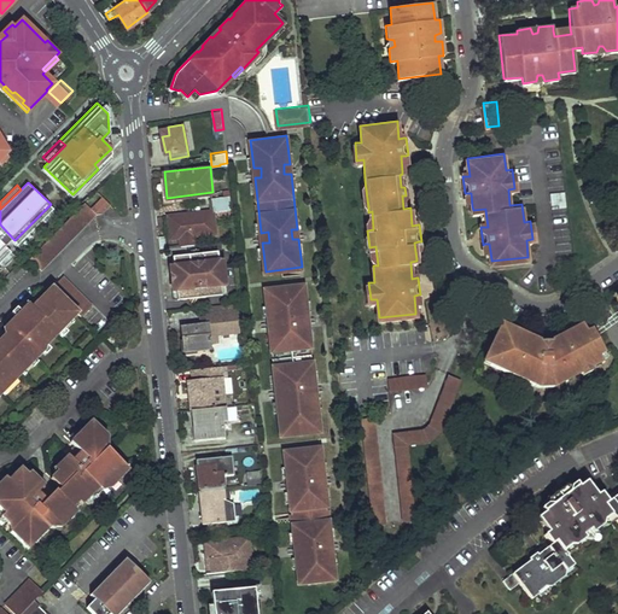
[(92,208),(98,212),(103,212),(111,204),(103,196),(92,208)]
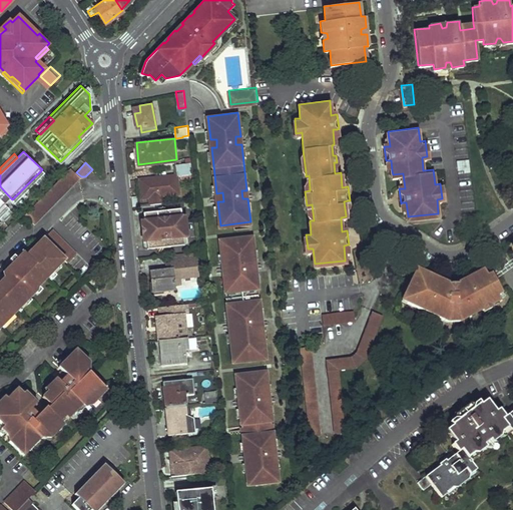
[(192,172),(191,162),(176,164),(177,174),(187,173),(192,172)]
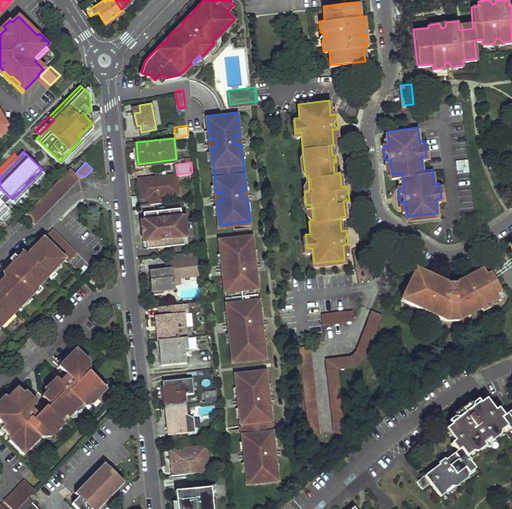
[(81,176),(76,172),(70,167),(24,213),(35,223),(81,176)]
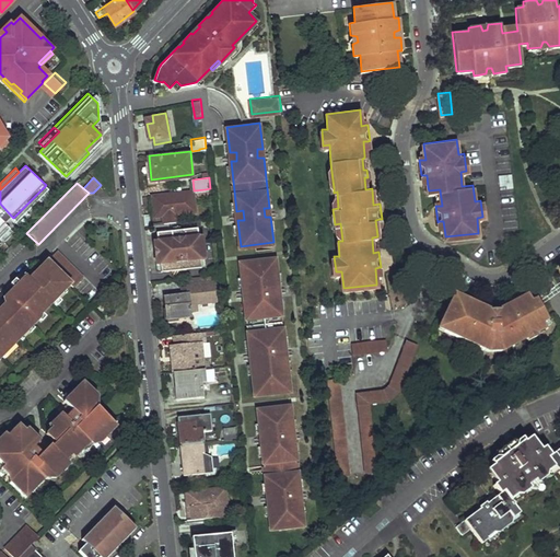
[(51,192),(46,185),(13,218),(20,223),(51,192)]
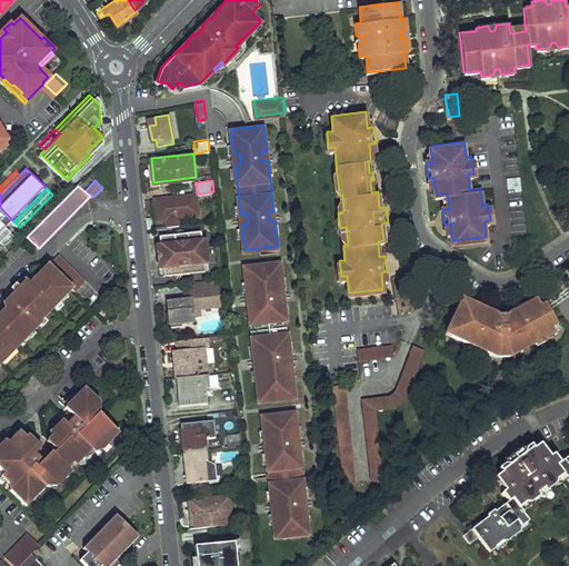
[(199,212),(197,194),(156,197),(158,217),(167,216),(168,225),(180,224),(179,215),(199,212)]
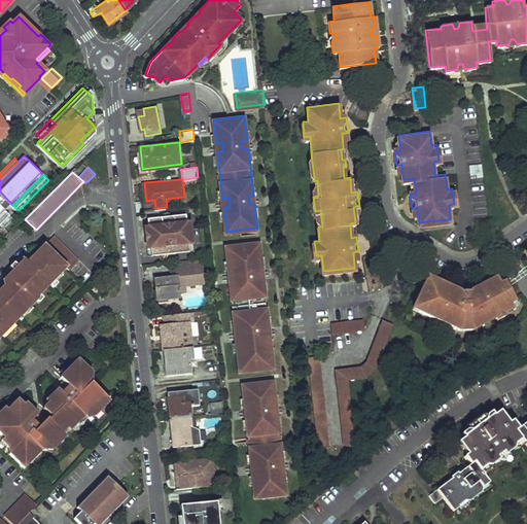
[(10,203),(0,191),(0,203),(5,208),(10,203)]
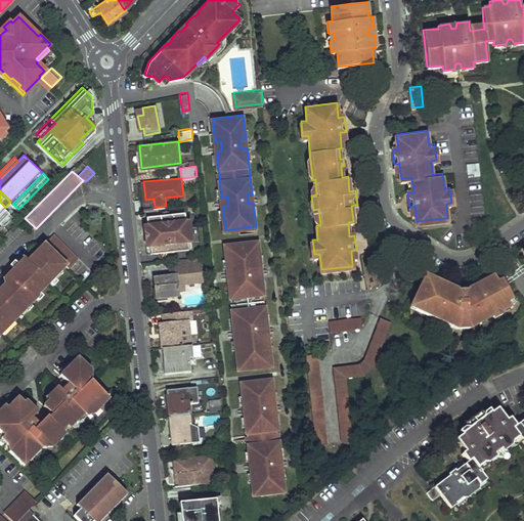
[(0,226),(12,215),(7,209),(0,216),(0,226)]
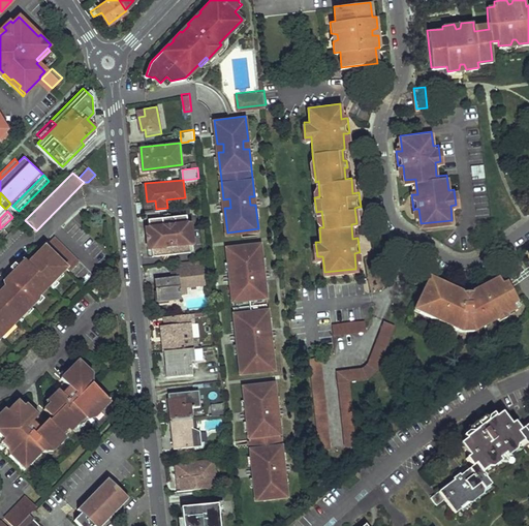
[(187,213),(174,214),(178,252),(191,250),(187,213)]
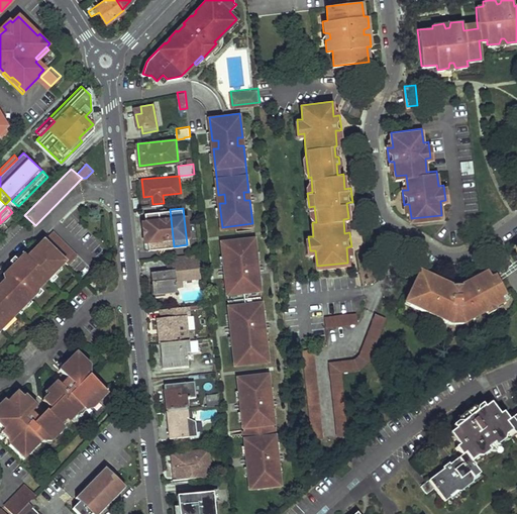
[(174,246),(170,209),(145,212),(149,249),(174,246)]
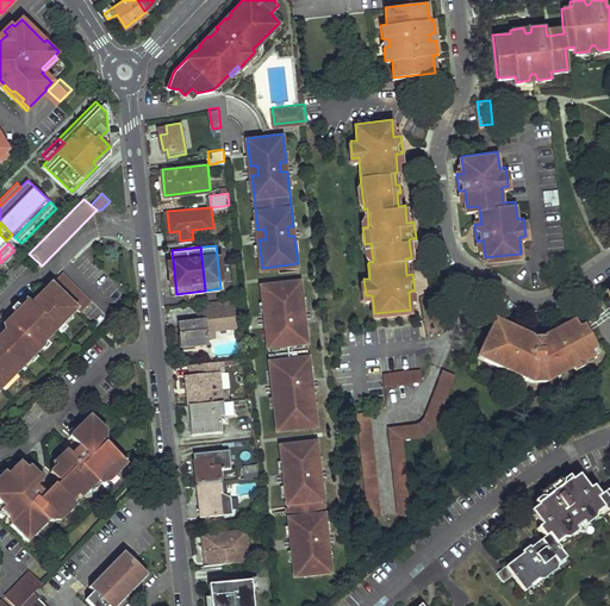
[(17,308),(14,312),(32,330),(31,331),(42,341),(47,337),(57,325),(70,312),(76,306),(80,310),(92,297),(63,269),(32,299),(30,297),(17,308)]
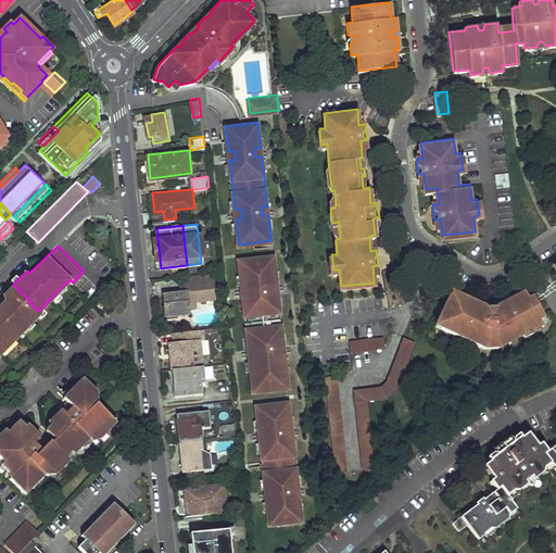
[(254,390),(289,387),(286,353),(279,354),(278,343),(285,342),(278,291),(273,292),(270,281),(277,281),(275,254),(239,259),(242,285),(248,284),(250,294),(243,296),(249,347),(255,346),(256,356),(250,357),(254,390)]
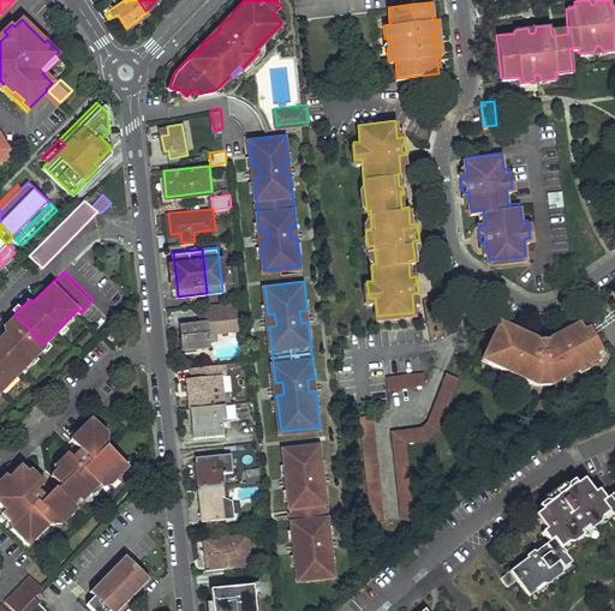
[(18,301),(13,307),(17,311),(30,299),(28,297),(21,304),(18,301)]
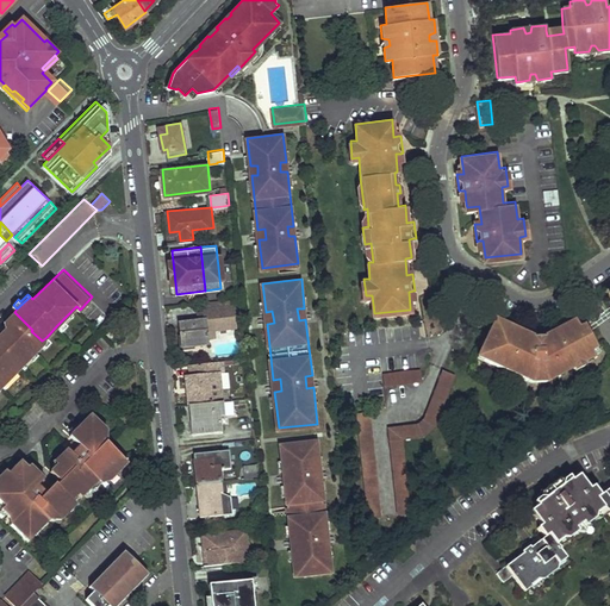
[(235,305),(205,307),(206,326),(181,330),(184,344),(207,342),(207,335),(223,332),(222,325),(235,324),(237,324),(235,305)]
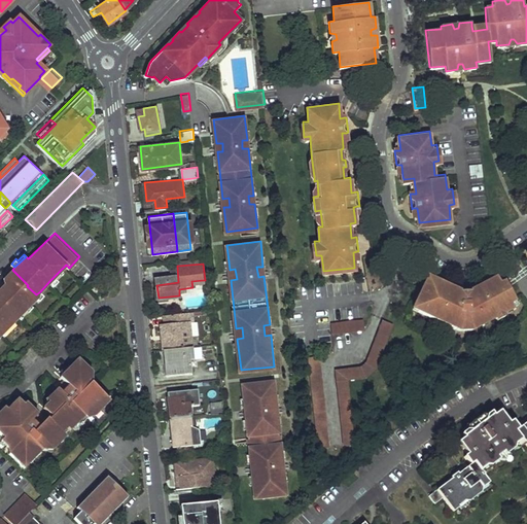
[(412,267),(403,280),(408,282),(416,269),(412,267)]
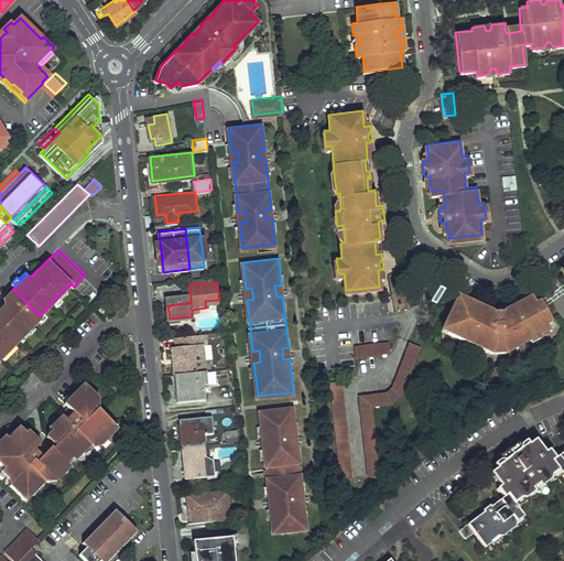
[(0,354),(13,342),(19,335),(33,321),(39,315),(29,306),(30,305),(13,289),(4,297),(8,300),(0,308),(0,354)]
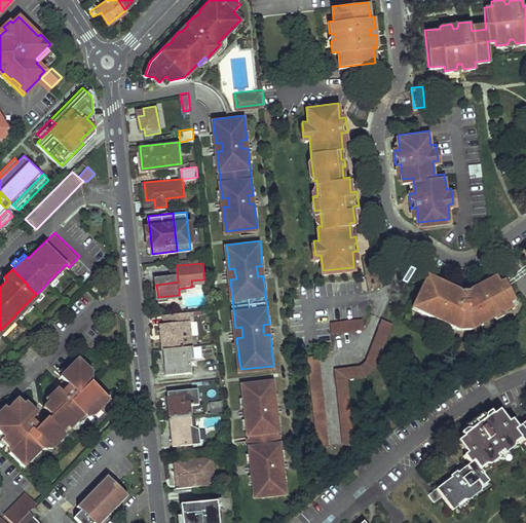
[(61,269),(49,281),(53,286),(59,281),(57,277),(63,271),(61,269)]
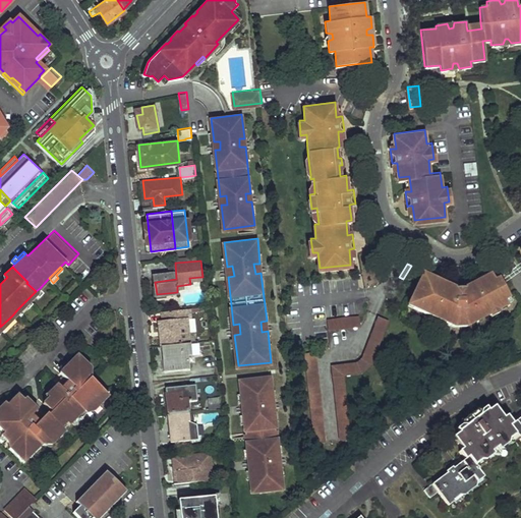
[(415,300),(413,305),(452,323),(461,324),(465,323),(487,311),(496,308),(506,303),(504,297),(508,295),(499,277),(494,279),(490,272),(472,282),(461,288),(457,288),(447,283),(427,274),(424,281),(419,279),(410,298),(415,300)]
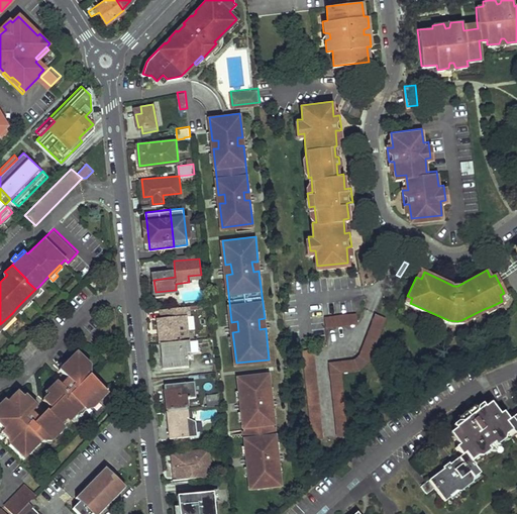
[(424,272),(419,270),(416,277),(421,279),(424,272)]
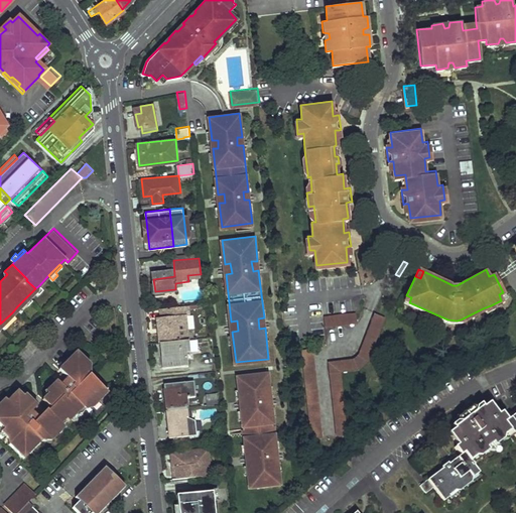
[(35,288),(30,293),(32,295),(36,291),(38,293),(43,289),(39,285),(35,288)]
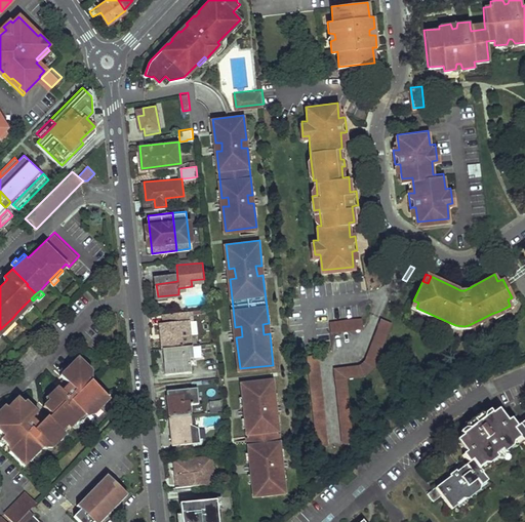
[(31,298),(17,312),(19,314),(26,308),(28,310),(34,305),(31,302),(33,300),(31,298)]
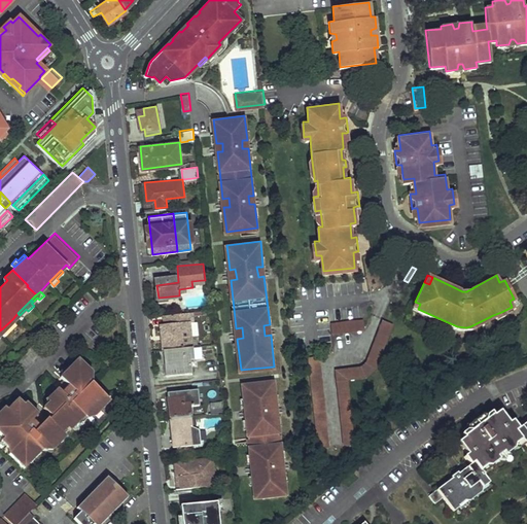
[(192,310),(166,313),(166,322),(162,323),(164,347),(168,347),(192,344),(190,320),(194,319),(192,310)]
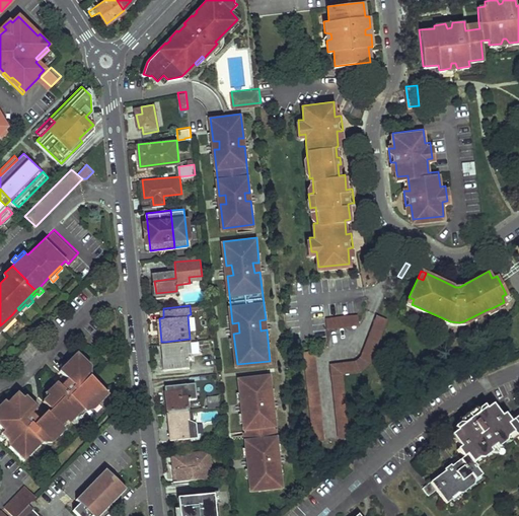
[(357,311),(325,315),(326,324),(358,320),(357,311)]
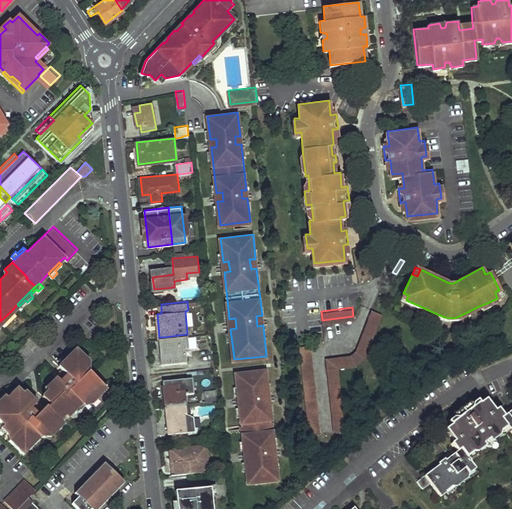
[(325,357),(333,430),(345,429),(338,367),(356,365),(365,356),(382,313),(371,309),(355,350),(351,354),(325,357)]
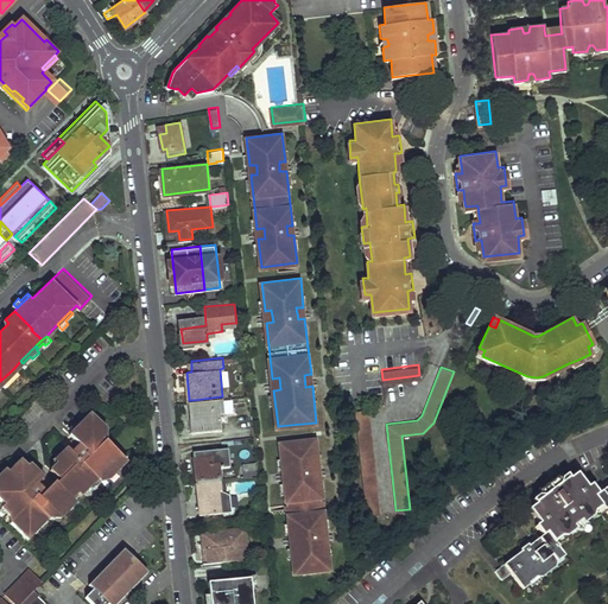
[(14,368),(0,381),(0,386),(4,383),(6,386),(12,380),(10,377),(17,370),(14,368)]
